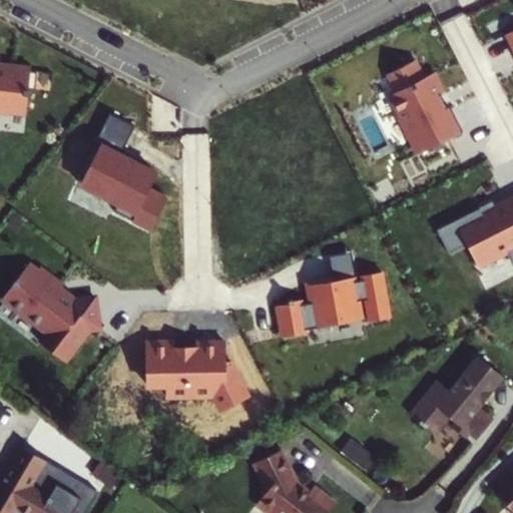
[(512,28),(502,34),(512,55),(512,28)]
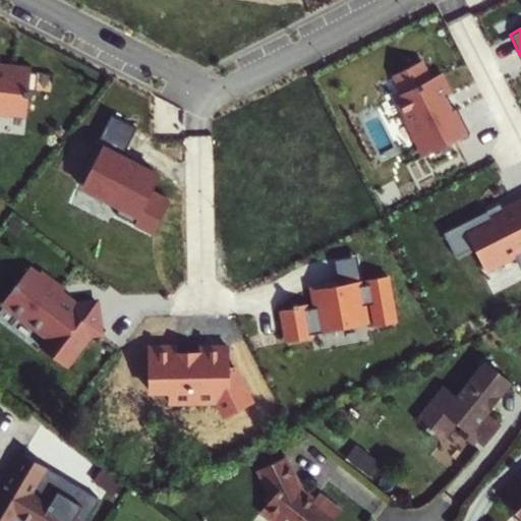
[(473,136),(443,77),(436,81),(423,58),(378,81),(420,164),(473,136)]
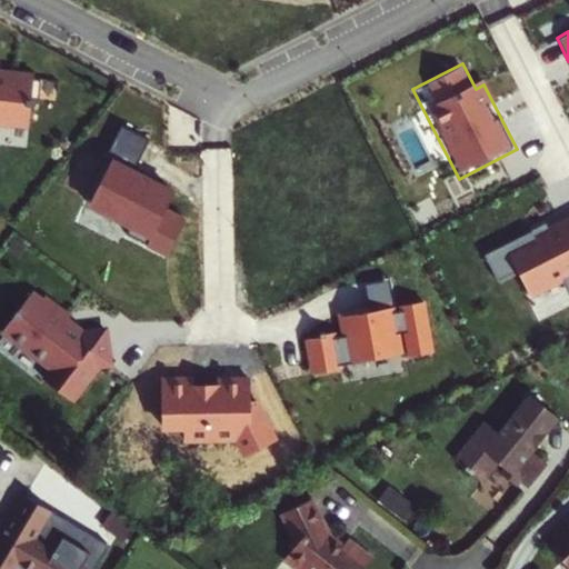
[(0,122),(29,125),(31,98),(38,98),(40,78),(32,78),(32,75),(16,73),(16,77),(0,75),(0,122)]
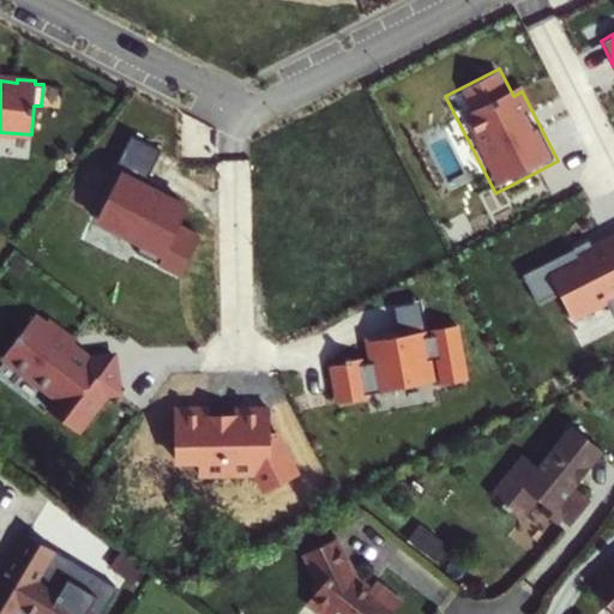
[(161,150),(131,136),(113,170),(120,174),(96,220),(142,242),(137,252),(181,275),(200,236),(179,226),(188,208),(151,188),(155,182),(146,179),(161,150)]
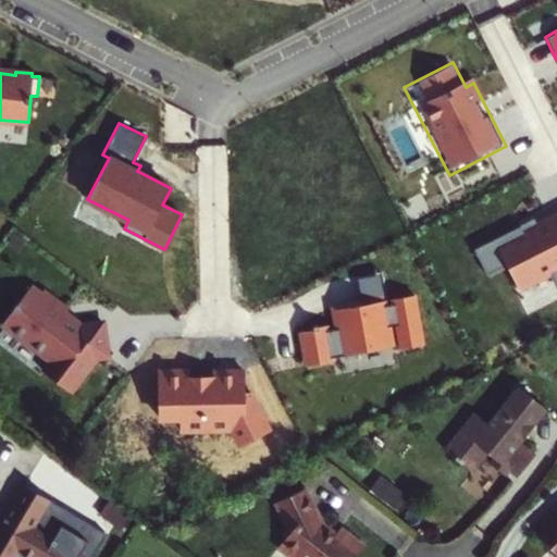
[(520,226),(474,249),(487,275),(507,265),(519,288),(552,272),(556,283),(556,215),(532,229),(533,230),(524,234),(520,226)]
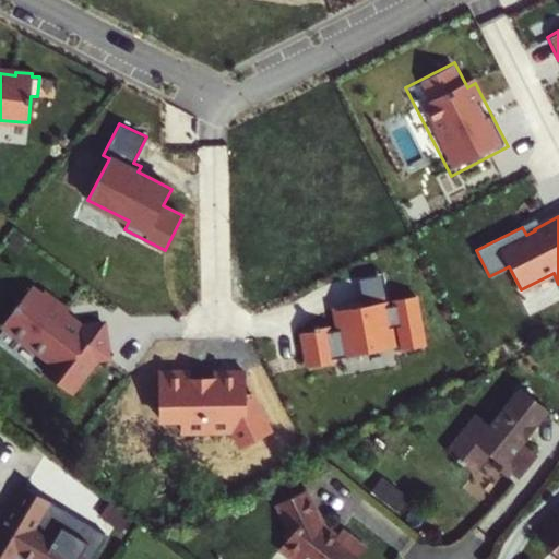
[(2,322),(51,359),(44,370),(70,391),(96,357),(108,355),(102,322),(76,326),(63,317),(68,310),(42,290),(37,297),(27,289),(2,322)]
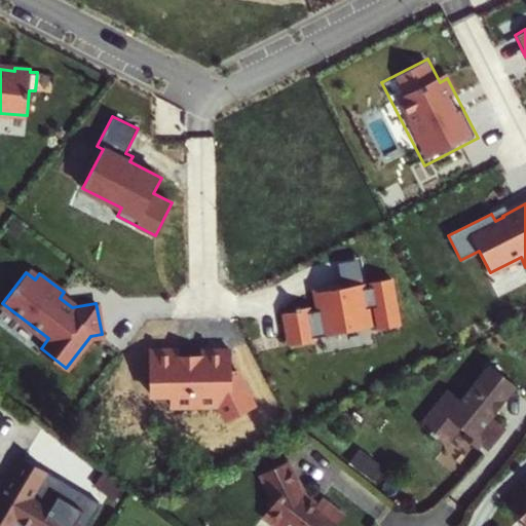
[(400,322),(391,278),(318,294),(321,304),(282,312),(289,344),(400,322)]
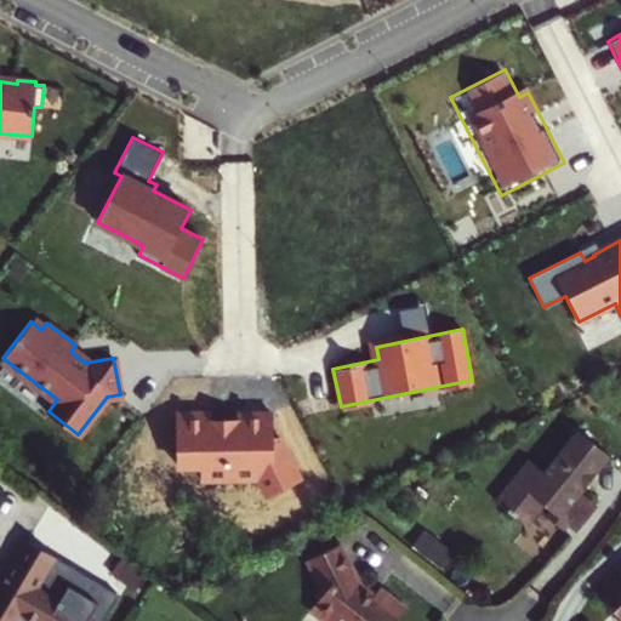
[(298,480),(268,412),(174,415),(175,471),(198,469),(198,482),(260,480),(266,494),(298,480)]
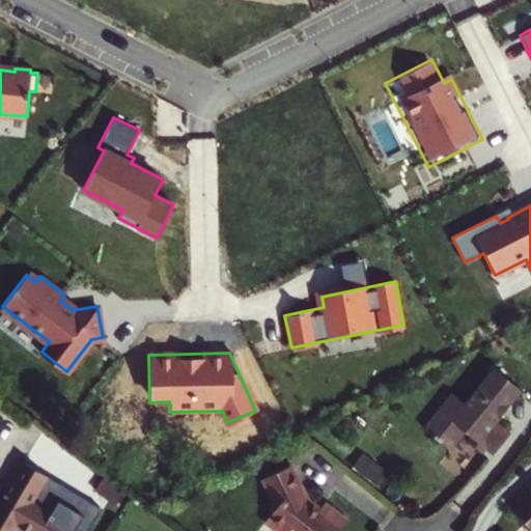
[(498,368),(469,404),(455,393),(426,427),(452,449),(466,432),(495,455),(513,432),(500,422),(526,391),(498,368)]
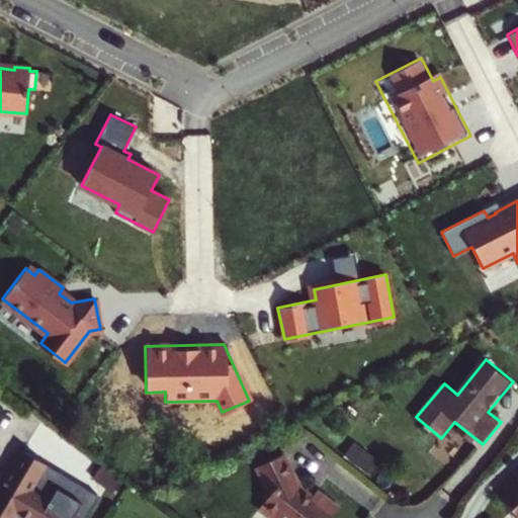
[(312,492),(299,482),(283,449),(257,462),(268,481),(261,490),(264,492),(250,510),(261,517),(325,517),(338,502),(317,486),(312,492)]
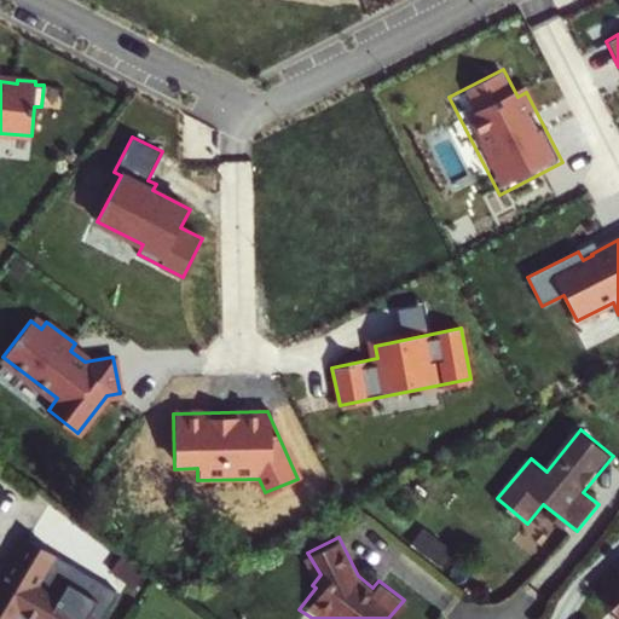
[(24,618),(88,618),(34,584),(52,556),(23,538),(0,573),(0,618),(12,618),(16,614),(24,618)]
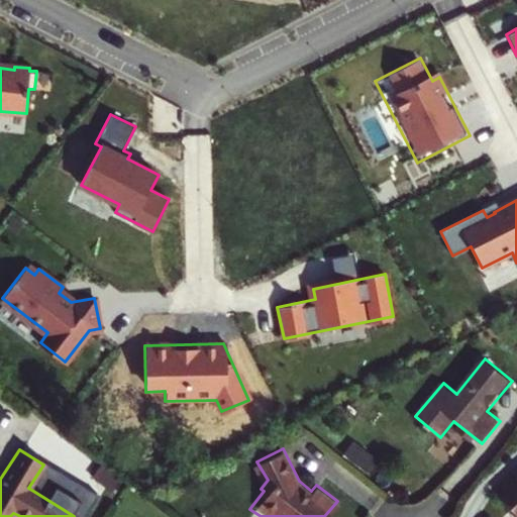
[(516,479),(499,492),(516,513),(516,479)]
